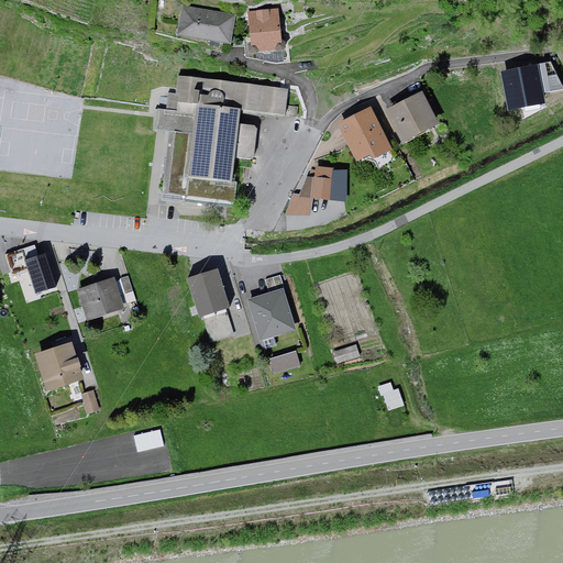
[(181,4),(176,34),(230,43),(235,14),(181,4)]
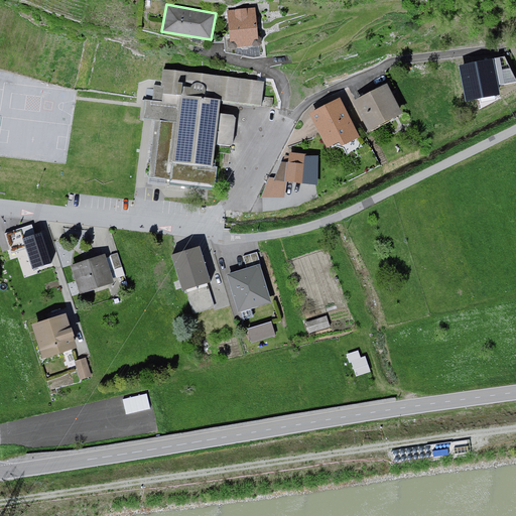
[(255,7),(227,10),(231,45),(259,42),(255,7)]
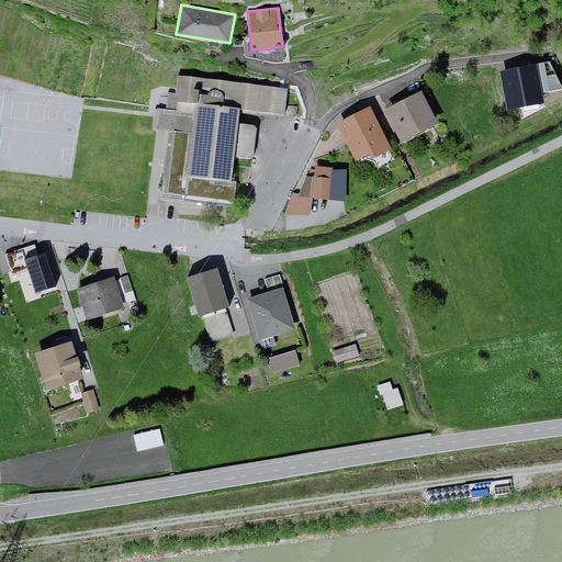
[(499,71),(507,111),(544,103),(537,64),(499,71)]
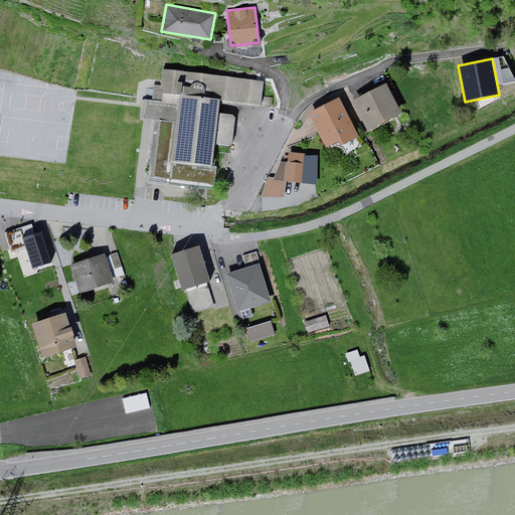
[(153,104),(147,104),(145,122),(156,123),(150,180),(216,187),(219,148),(232,150),(236,146),(238,122),(235,119),(222,119),(224,104),(265,110),(266,84),(163,74),(162,91),(154,90),(153,104)]
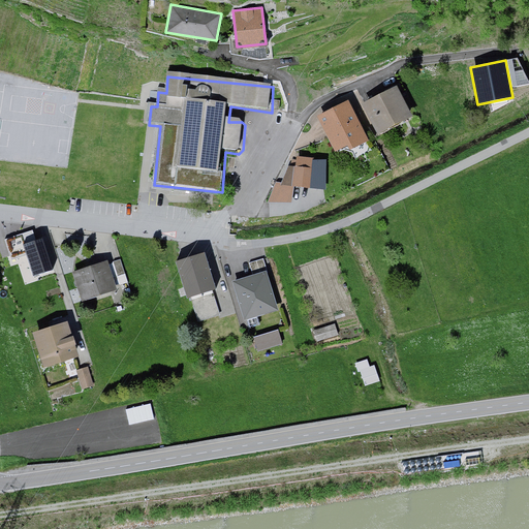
[(397,84),(362,102),(377,133),(412,115),(397,84)]
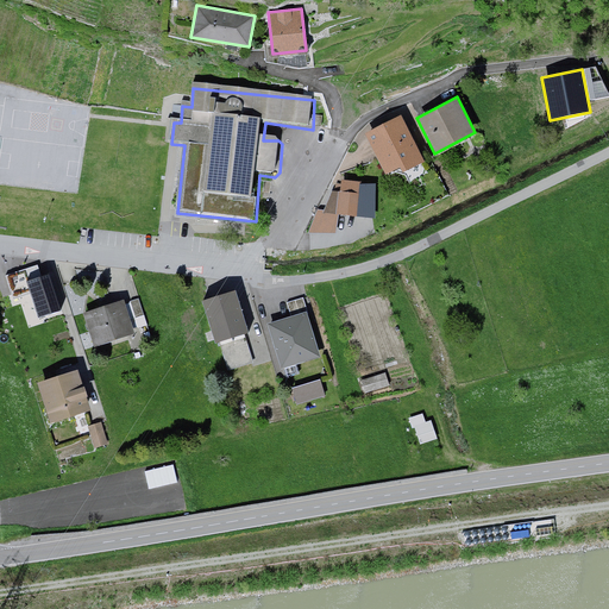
[(425,159),(401,113),(364,131),(385,173),(400,165),(402,170),(425,159)]
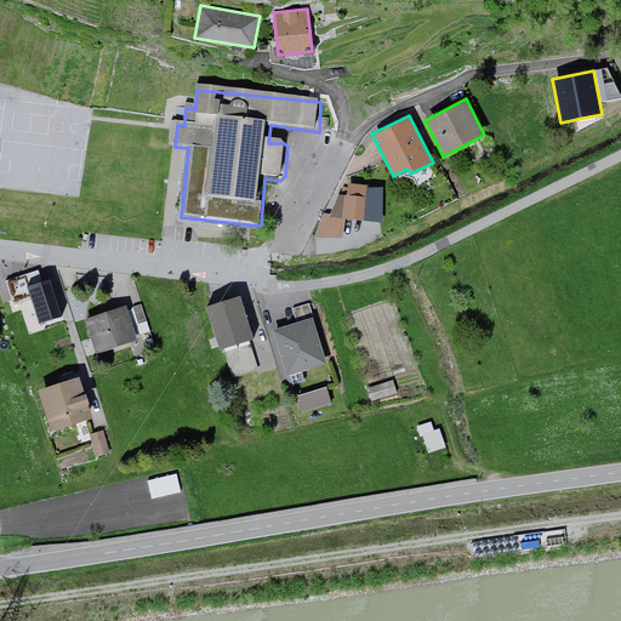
[(386,186),(348,182),(346,194),(337,194),(330,214),(323,212),(314,237),(342,237),(345,217),(382,221),(386,186)]
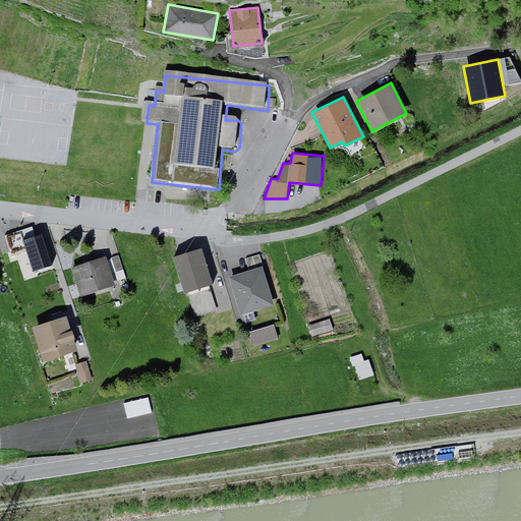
[(11,256),(25,251),(32,271),(51,265),(42,234),(35,236),(32,227),(4,236),(7,244),(11,256)]
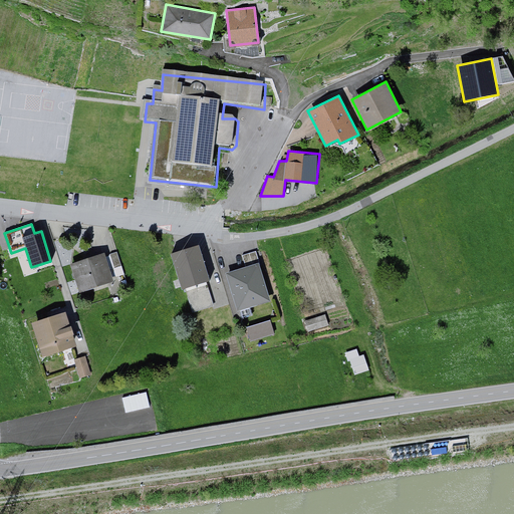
[(198,244),(170,253),(182,288),(209,279),(198,244)]
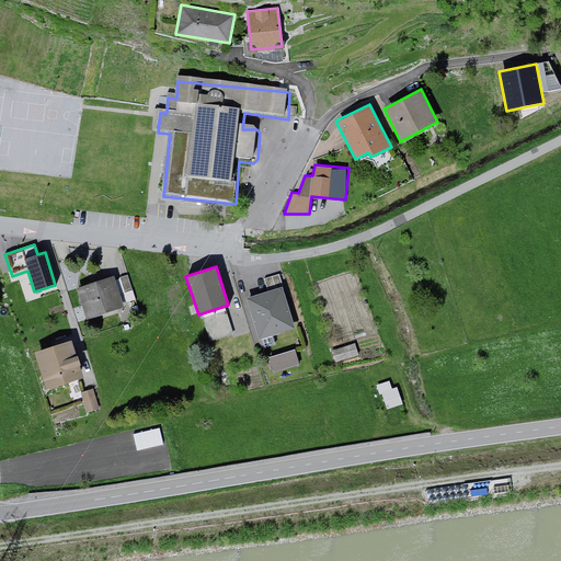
[(265,277),(267,287),(283,283),(281,274),(265,277)]
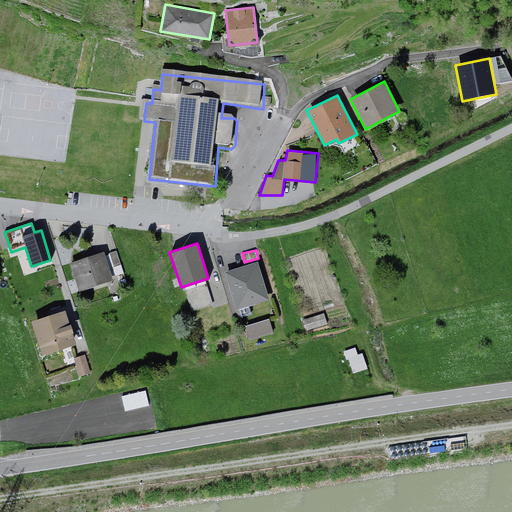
[(104,251),(69,262),(78,291),(113,280),(104,251)]
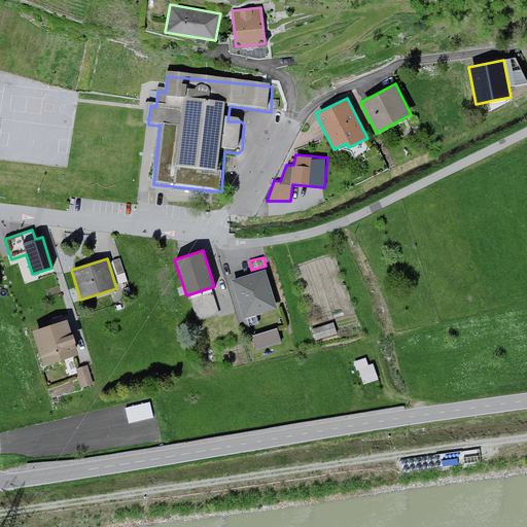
[(231,279),(243,318),(277,308),(265,269),(231,279)]
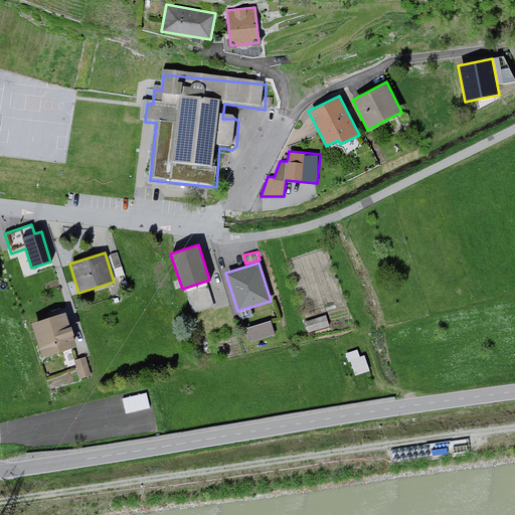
[(65,311),(31,322),(42,357),(76,346),(65,311)]
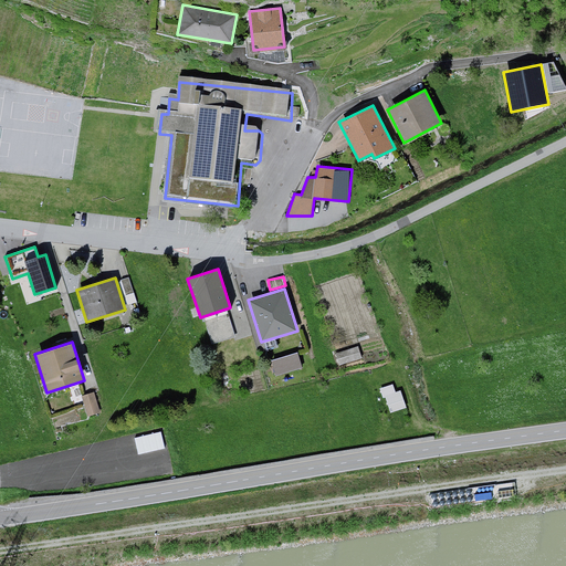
[(337,352),(341,364),(364,357),(360,345),(337,352)]
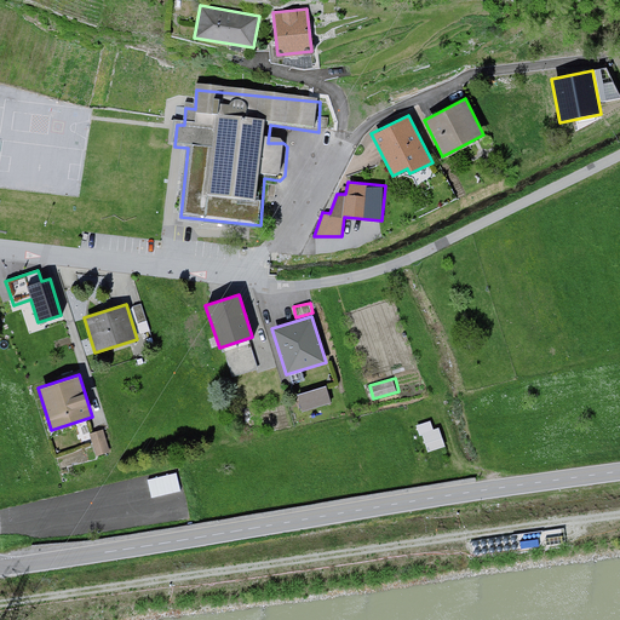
[(326,385),(297,395),(302,412),(331,402),(326,385)]
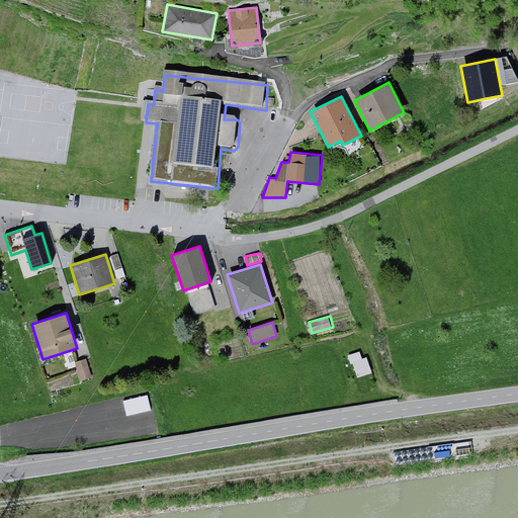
[(365,350),(350,354),(356,376),(370,373),(365,350)]
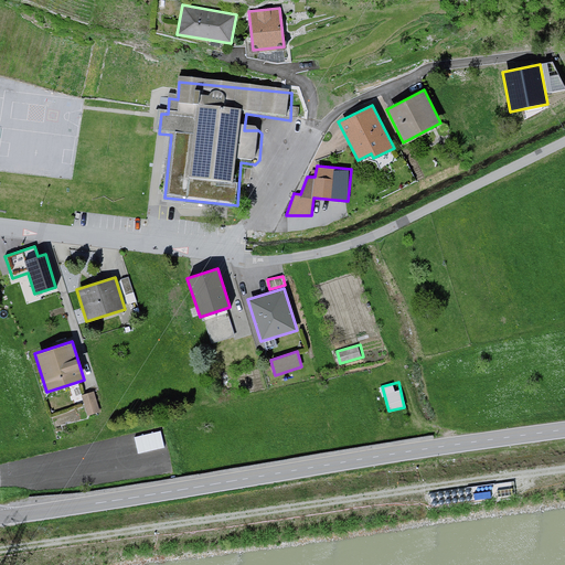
[(93,391),(81,395),(88,416),(99,413),(93,391)]
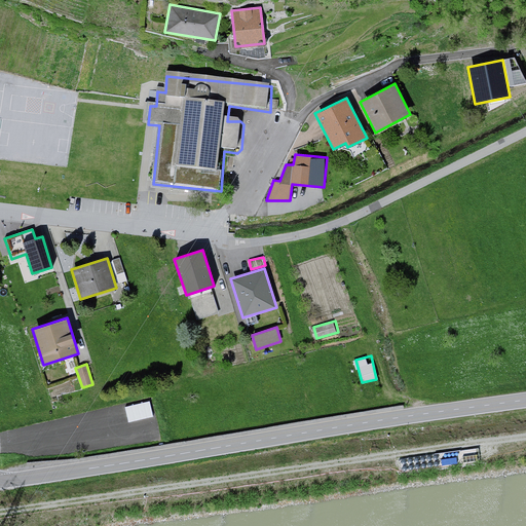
[(151,400),(125,406),(129,422),(155,416),(151,400)]
